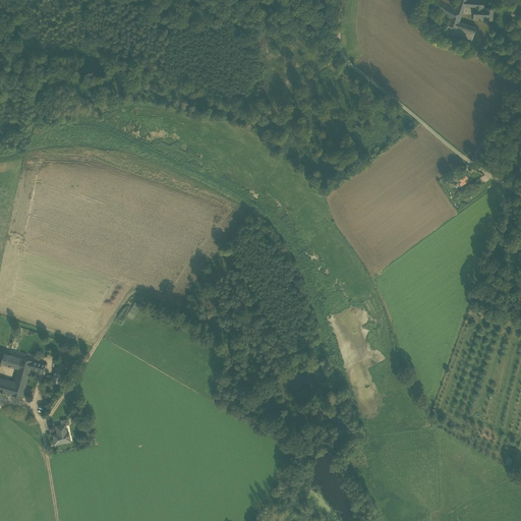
[(430,0),(427,5),(435,9),(441,13),(450,18),(459,22),(462,13),(464,6),(466,0),(459,0),(457,9),(441,0),(430,0)]
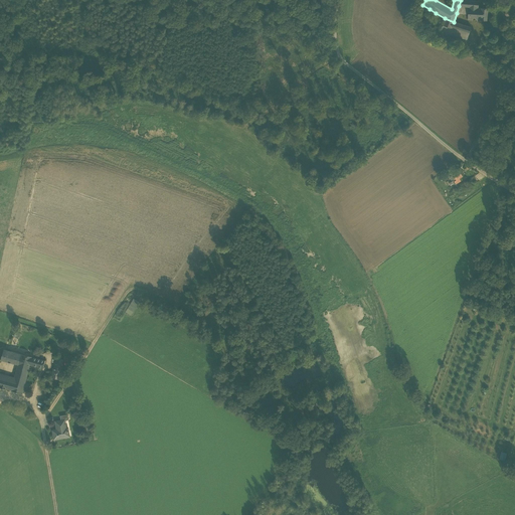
[(436,0),(452,9),(454,0),(436,0)]
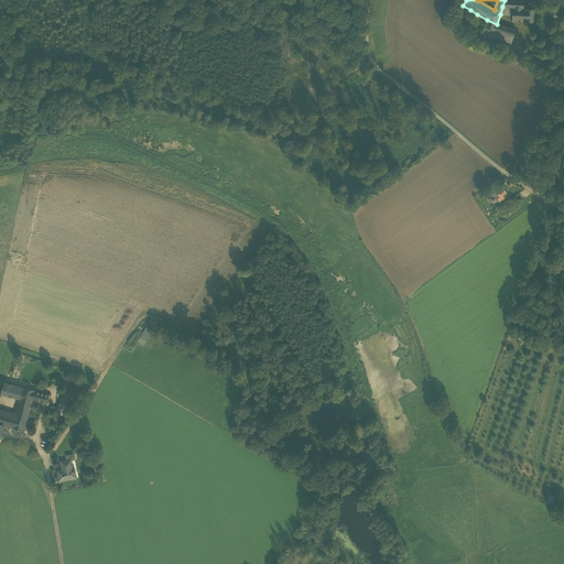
[(524,1),(506,0),(505,0),(502,7),(512,8),(512,15),(511,21),(522,22),(523,9),(524,1)]
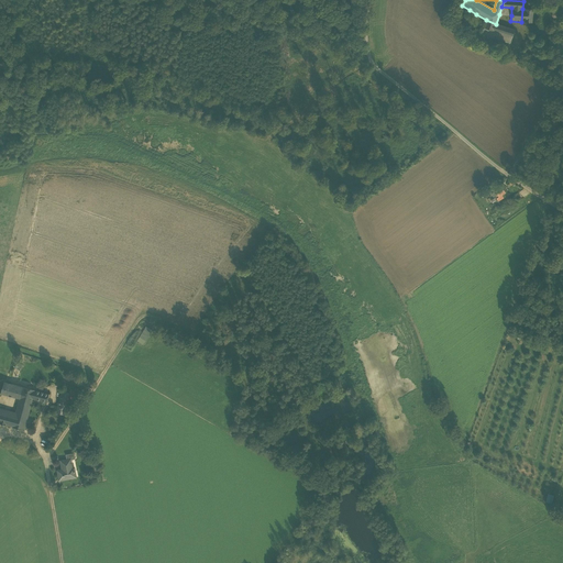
[(501,7),(499,14),(511,15),(511,8),(501,7)]
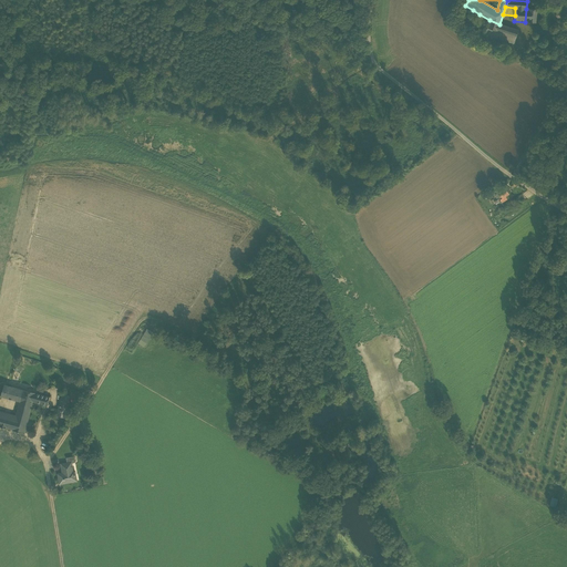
[(525,22),(536,22),(537,9),(526,9),(525,22)]
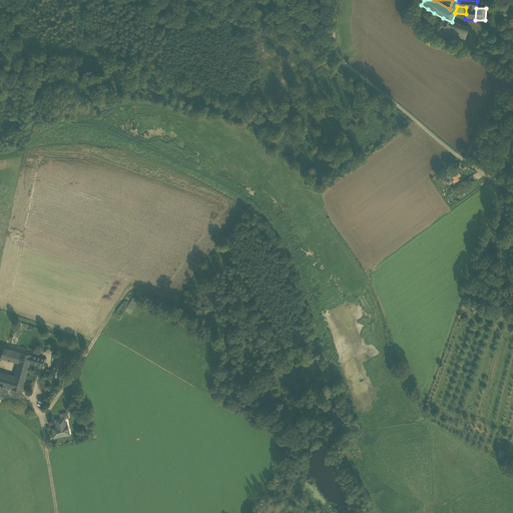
[(469,27),(452,22),(443,18),(441,25),(439,31),(465,40),(467,33),(469,27)]
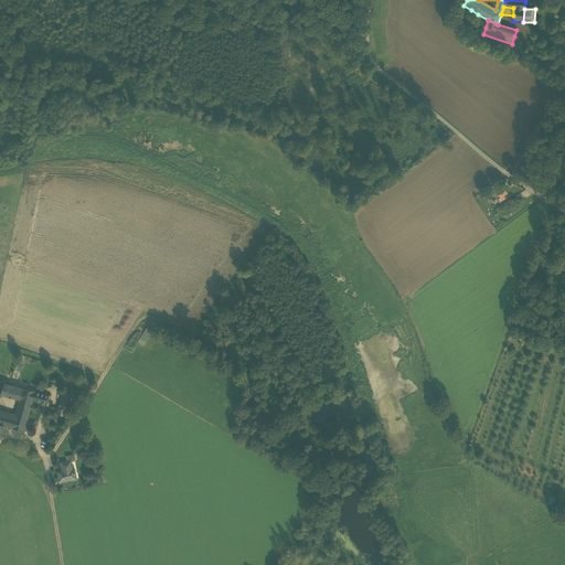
[(500,198),(503,195),(508,193),(503,187),(496,191),(500,198)]
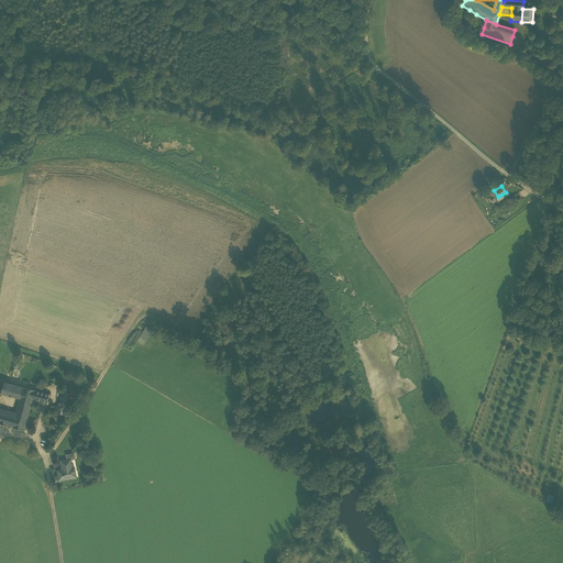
[(146,326),(138,341),(144,345),(153,330),(146,326)]
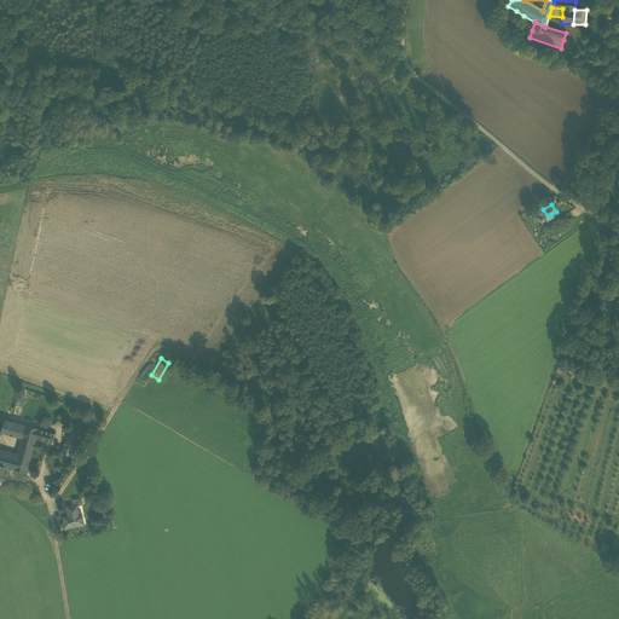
[(25,426),(5,420),(4,423),(1,433),(21,438),(22,438),(25,426)]
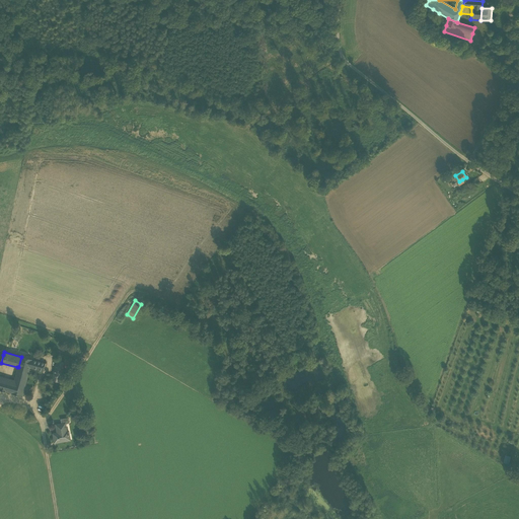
[(45,363),(21,357),(18,367),(17,367),(13,383),(11,393),(22,396),(30,368),(43,371),(45,363)]
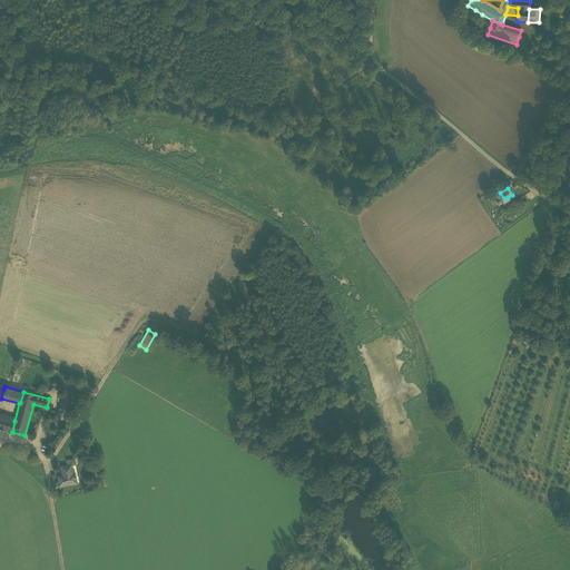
[(70,397),(62,396),(58,418),(65,419),(70,397)]
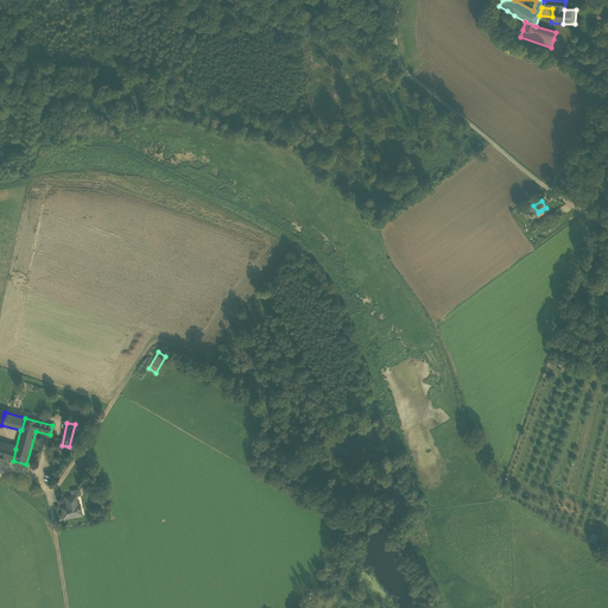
[(8,447),(5,458),(13,461),(16,449),(8,447)]
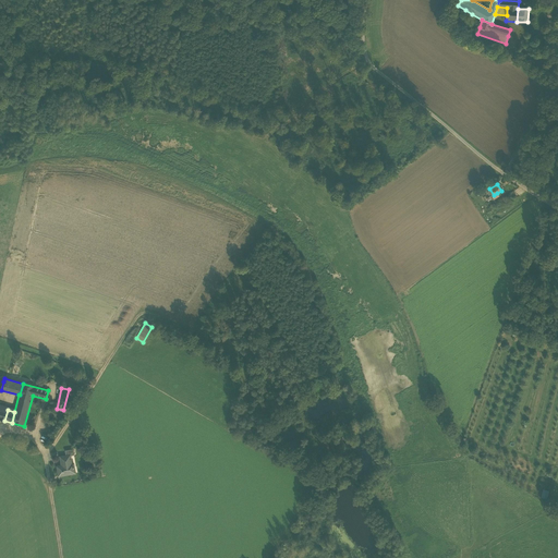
[(57,466),(59,476),(75,473),(74,466),(72,466),(70,456),(70,455),(65,456),(60,457),(61,465),(57,466)]
